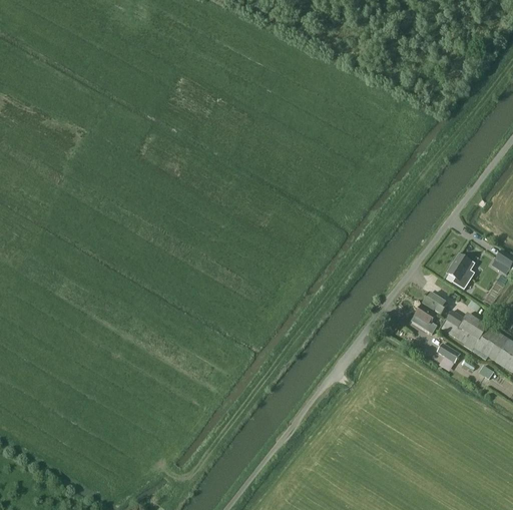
[(509,268),(512,262),(512,257),(501,249),(496,259),(509,268)]
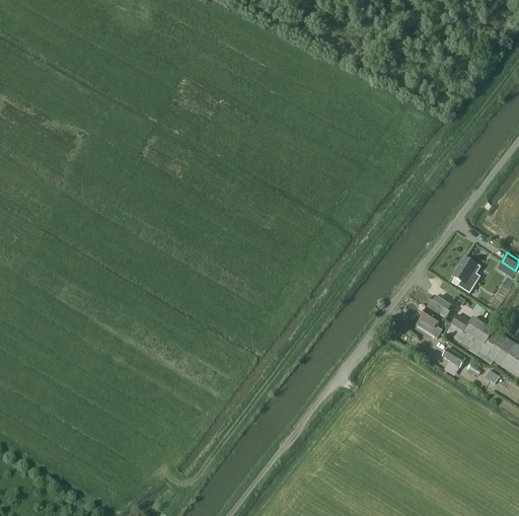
[(465,258),(452,276),(460,281),(457,285),(468,294),(476,282),(472,279),(480,269),(465,258)]
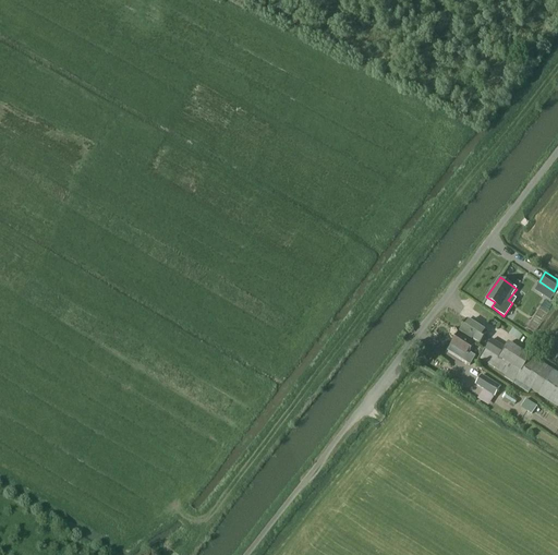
[(466,317),(460,328),(480,341),(486,329),(466,317)]
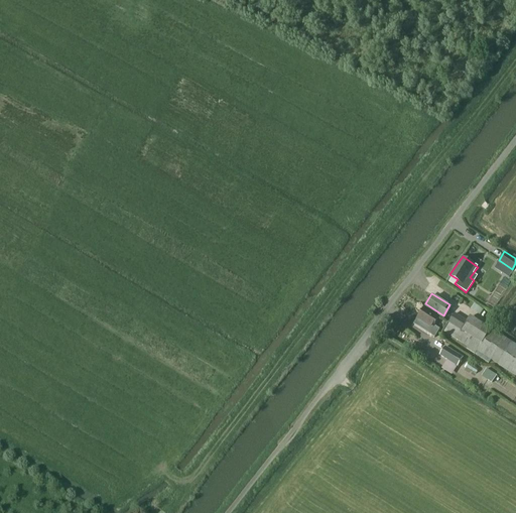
[(483,307),(474,300),(470,306),(479,312),(483,307)]
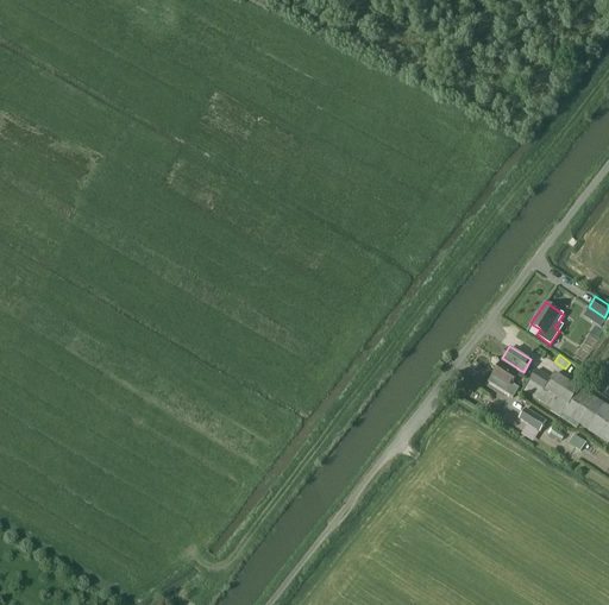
[(501,361),(489,379),(513,395),(519,385),(512,382),(518,372),(501,361)]
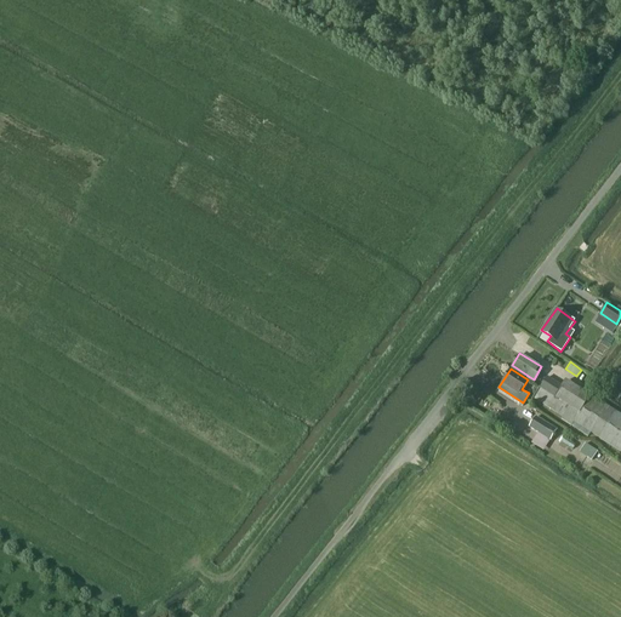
[(620,412),(565,377),(562,383),(547,373),(540,386),(540,387),(534,396),(563,415),(562,417),(571,423),(573,420),(620,450),(620,412)]
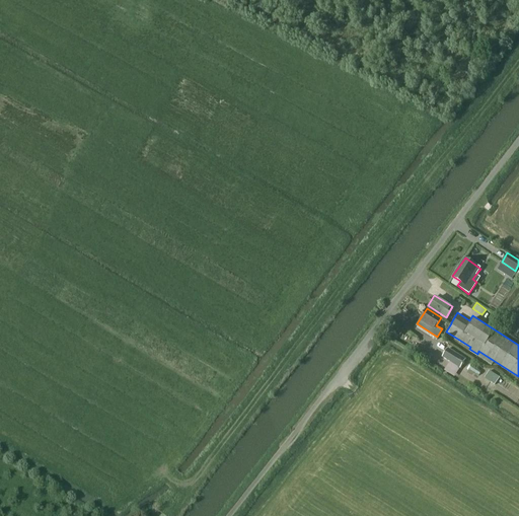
[(465,358),(447,346),(442,355),(460,367),(465,358)]
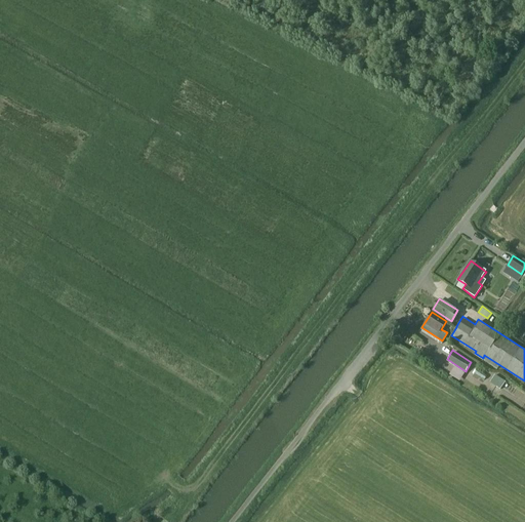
[(505,380),(494,373),(489,380),(500,388),(505,380)]
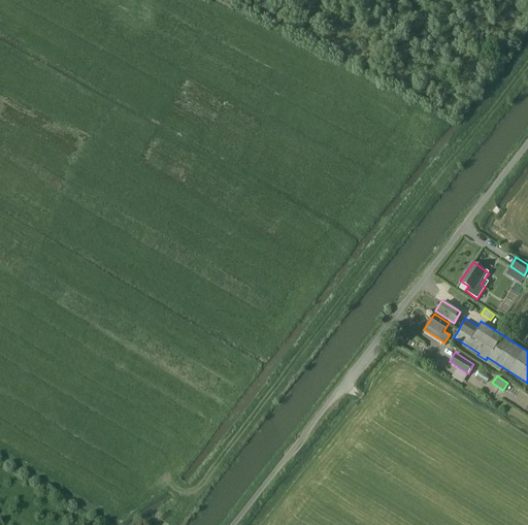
All buildings are outlined.
